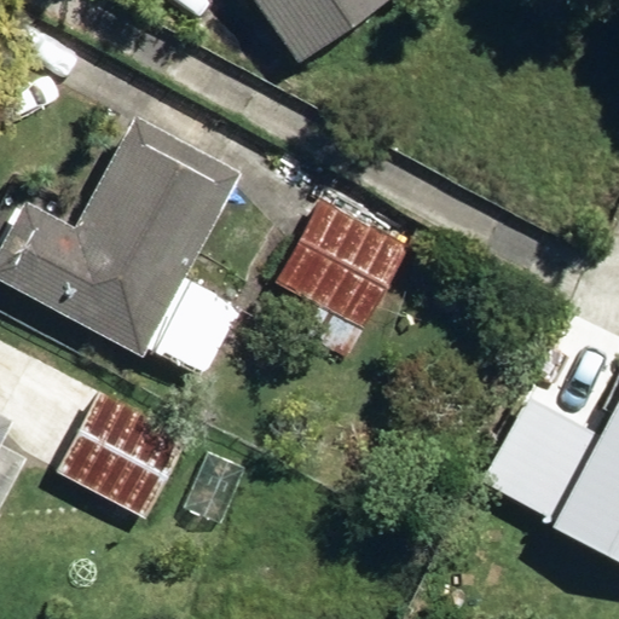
[(253,0),(299,64),(387,0),(253,0)]
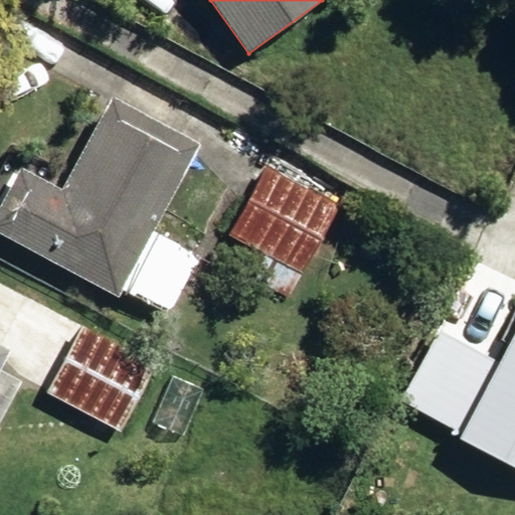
[(123,291),(170,315),(201,256),(154,231),(199,146),(112,99),(62,193),(22,171),(0,210),(0,233),(118,298),(123,291)]
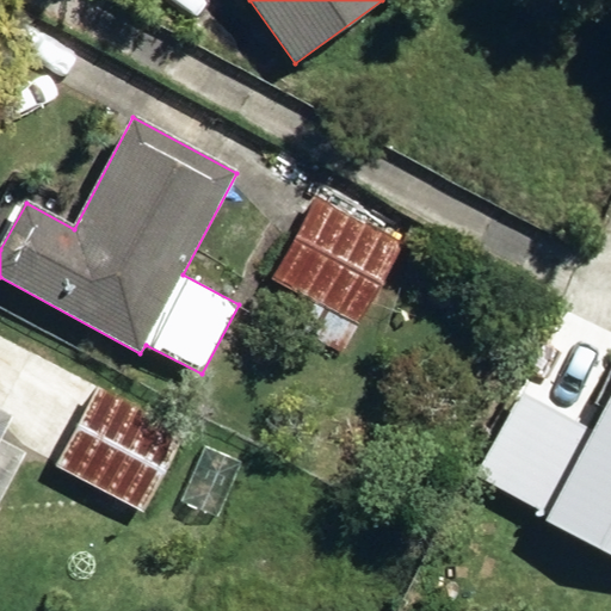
[(287,321),(346,353),(405,241),(320,198),(277,281),(301,292),(287,321)]
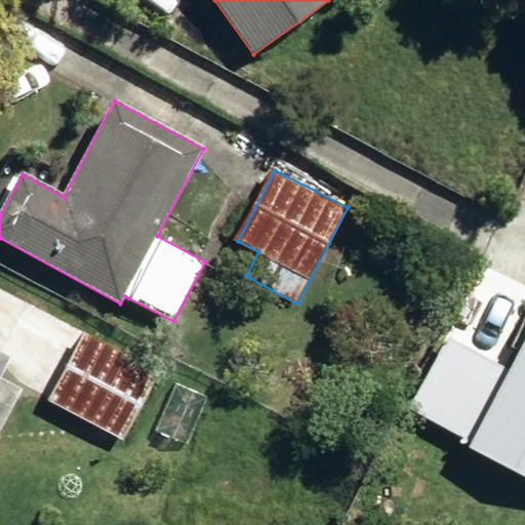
[(52,401),(126,437),(160,371),(85,333),(52,401)]
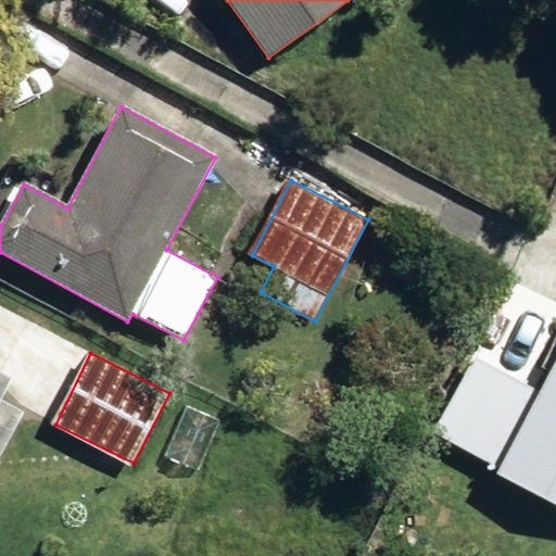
[(497,475),(555,503),(555,373),(544,396),(472,362),(436,434),(501,468),(497,475)]
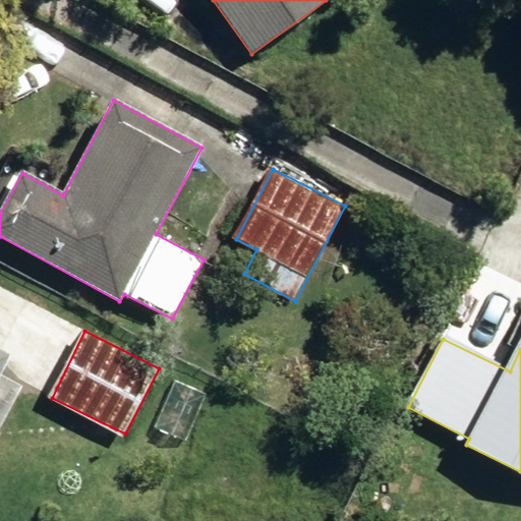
[(0,426),(22,387),(1,374),(11,357),(0,350),(0,426)]
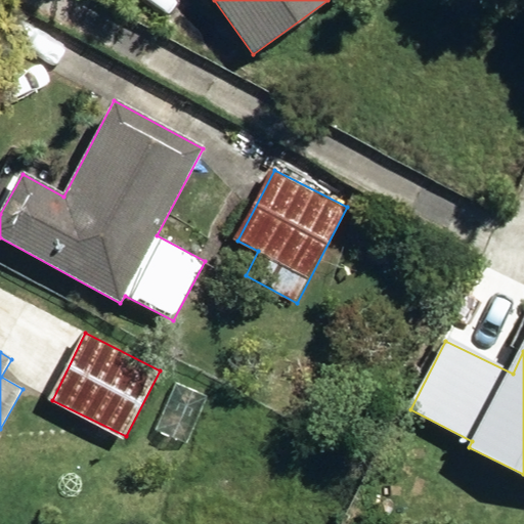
[(158,430),(185,443),(209,394),(181,382),(158,430)]
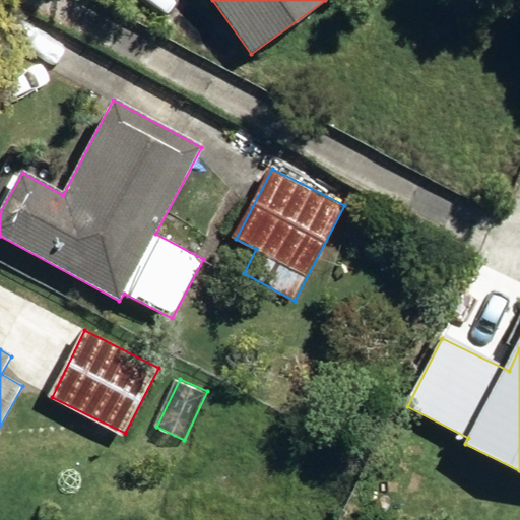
All buildings are outlined.
